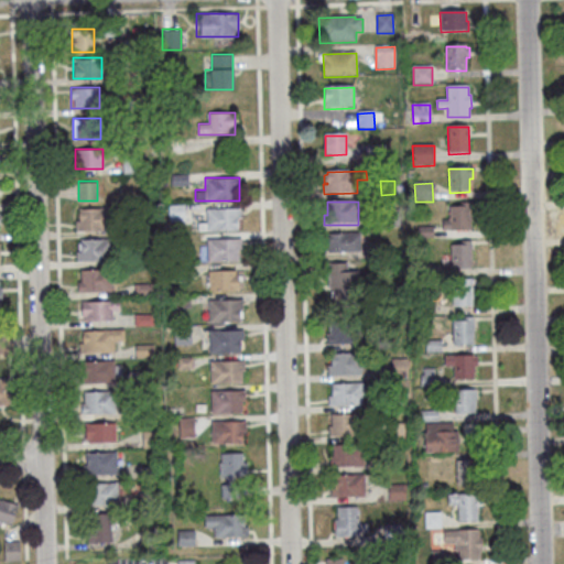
[(76,230),(107,230),(107,207),(76,207),(76,230)]
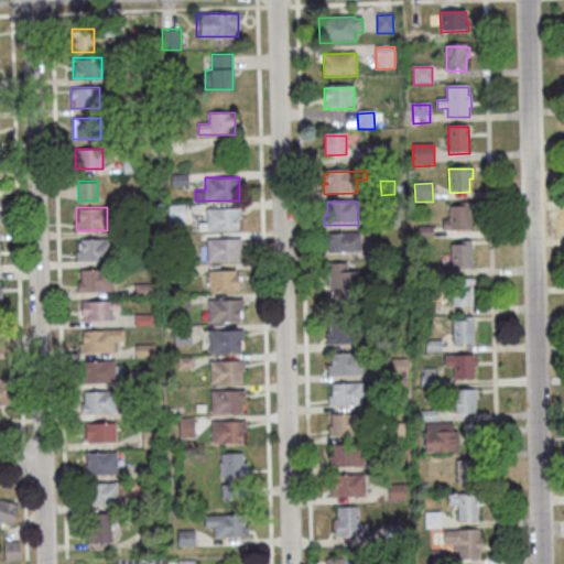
[(239,207),(206,207),(206,220),(199,220),(199,230),(239,230),(239,207)]
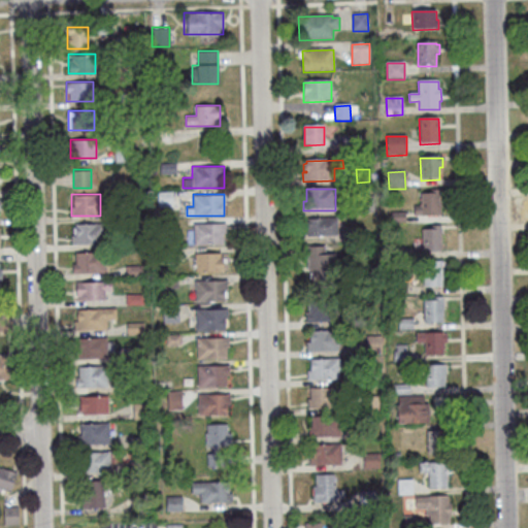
[(422,217),(415,217),(414,208),(421,207),(421,195),(440,195),(441,217),(422,218),(422,217)]
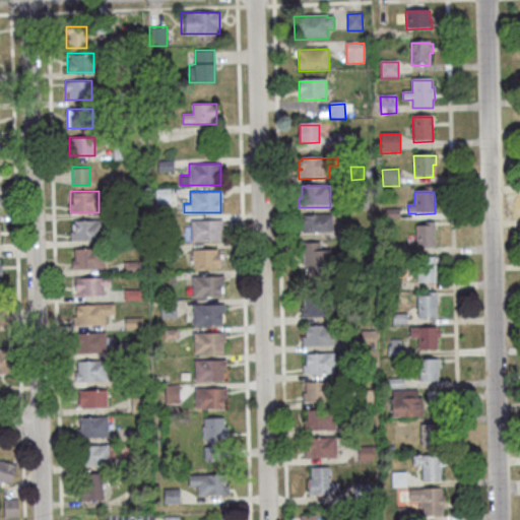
[(400,210),(400,220),(386,220),(385,210),(400,210)]
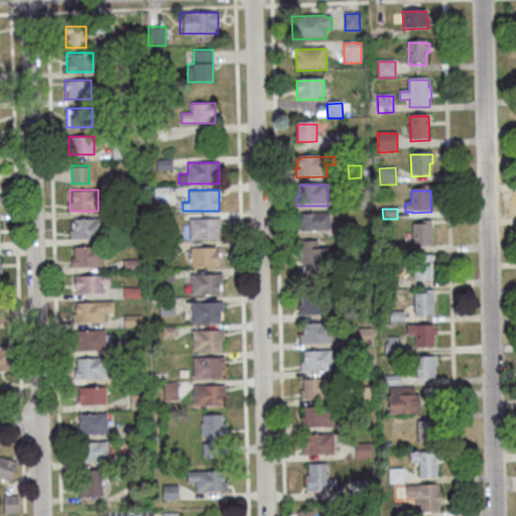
[(300,233),(299,225),(302,225),(302,215),(330,215),(330,232),(300,233)]
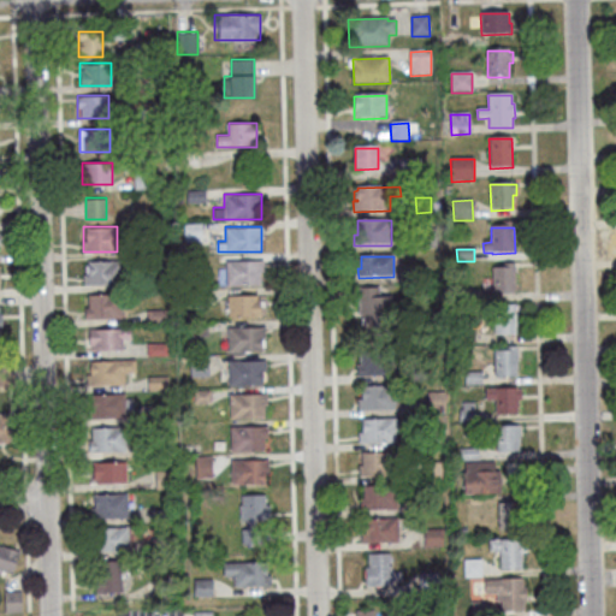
[(83,260),(83,285),(119,285),(119,260),(83,260)]
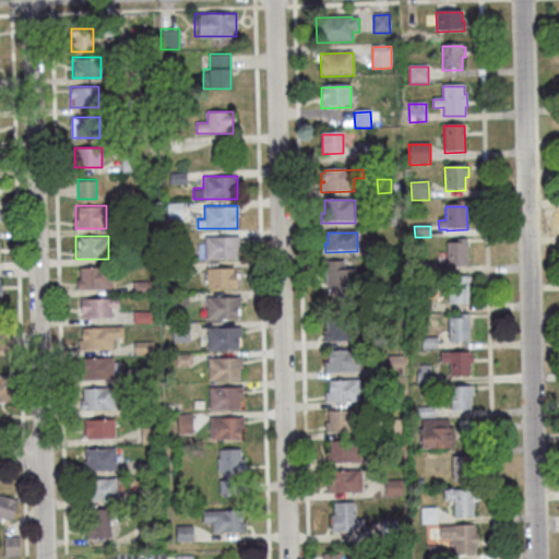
[(239,236),(206,236),(206,258),(239,258),(239,236)]
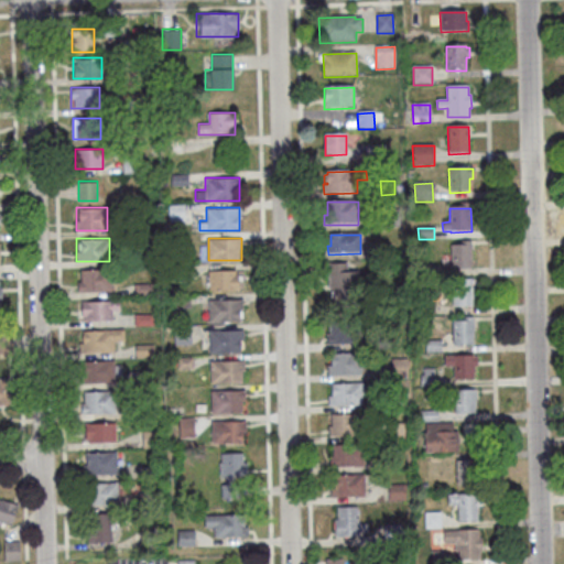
[(472,242),(473,263),(472,263),(472,270),(452,271),(451,247),(462,246),(462,242),(472,242)]
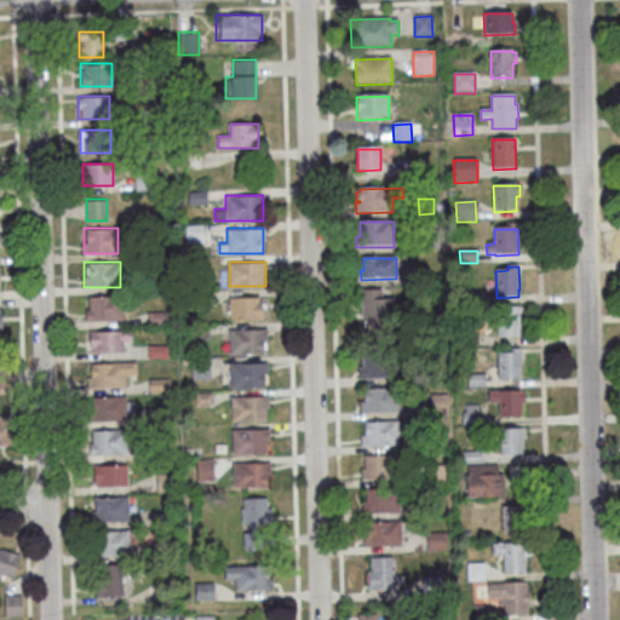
[(413,270),(430,269),(430,282),(413,283),(413,270)]
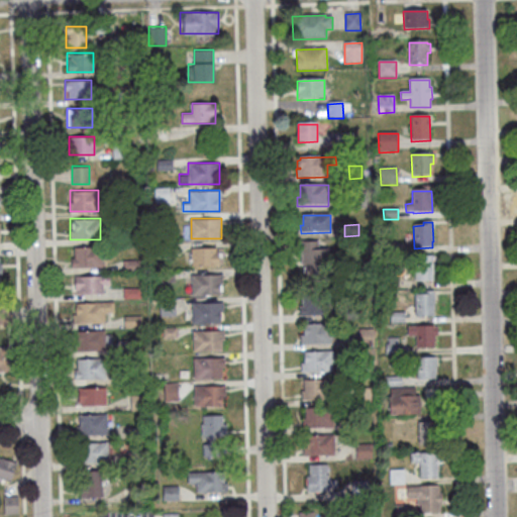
[(302,276),(301,243),(319,242),(319,250),(328,249),(329,276),(302,276)]
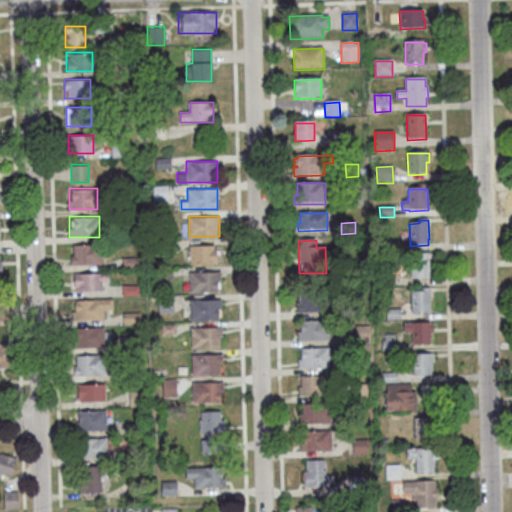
[(394,242),(394,252),(380,253),(380,243),(394,242)]
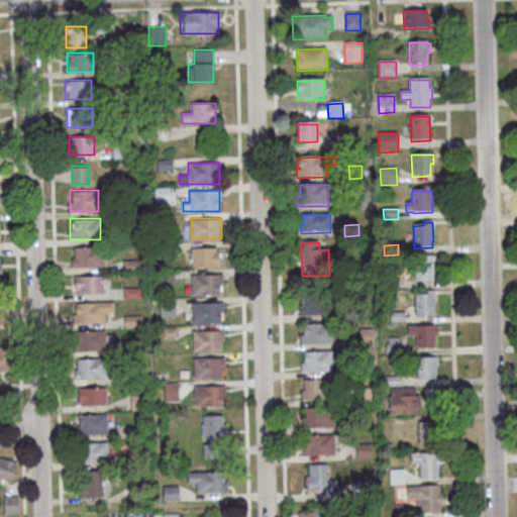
[(222,246),(191,246),(191,266),(222,266),(222,246)]
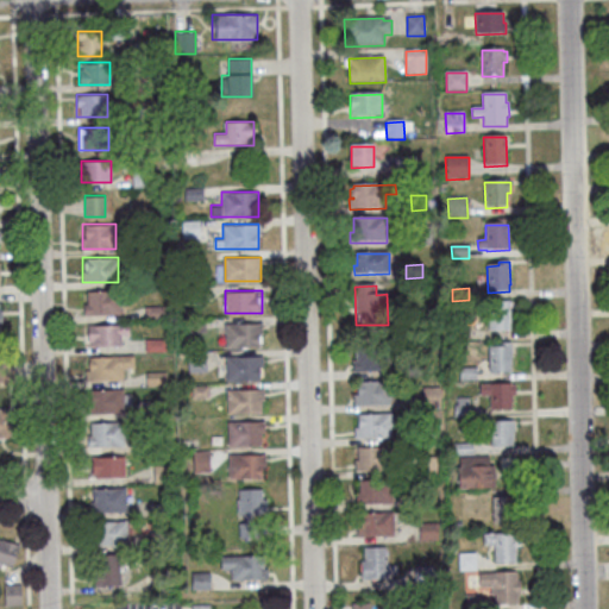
[(85,292),(85,316),(124,316),(124,292),(85,292)]
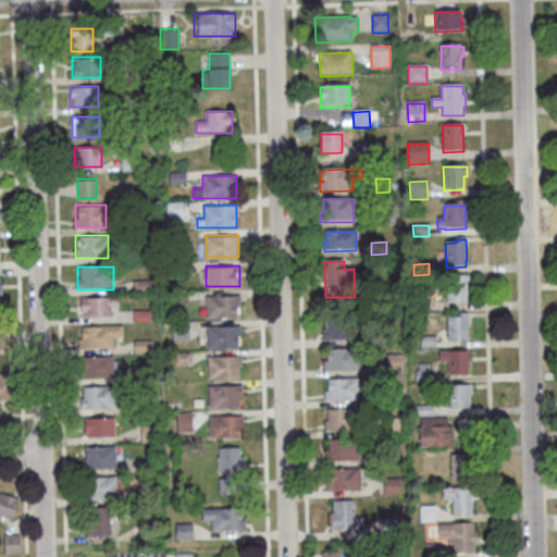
[(466,276),(467,305),(447,305),(446,277),(466,276)]
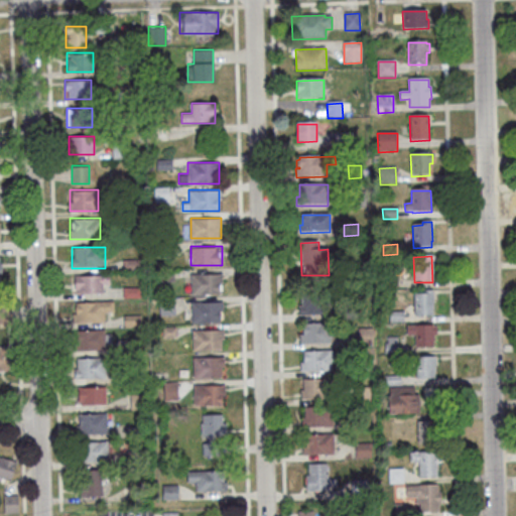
[(222,273),(190,273),(190,293),(222,293),(222,273)]
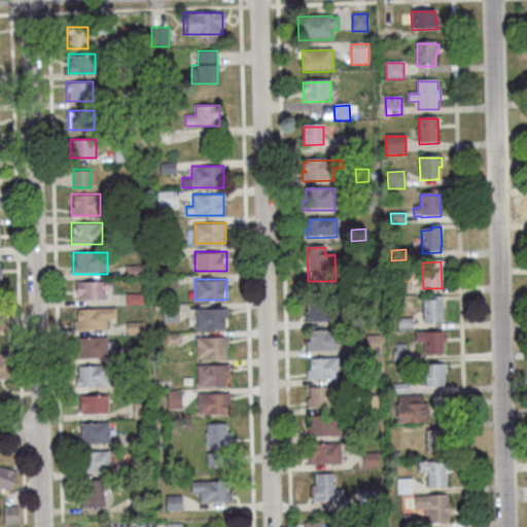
[(110,282),(74,282),(74,300),(110,300),(110,282)]
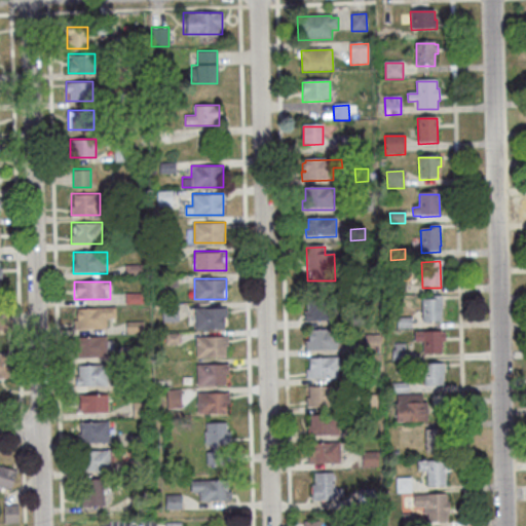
[(406,285),(407,295),(391,295),(391,285),(406,285)]
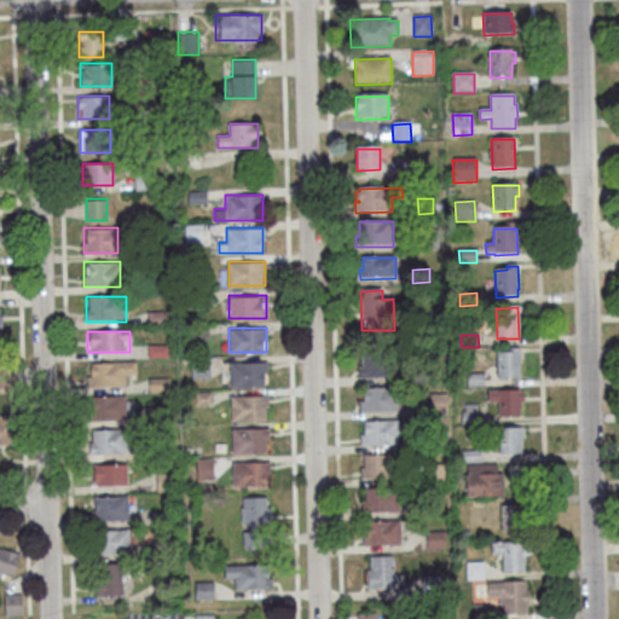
[(520,380),(497,381),(497,354),(509,354),(508,350),(519,350),(520,380)]
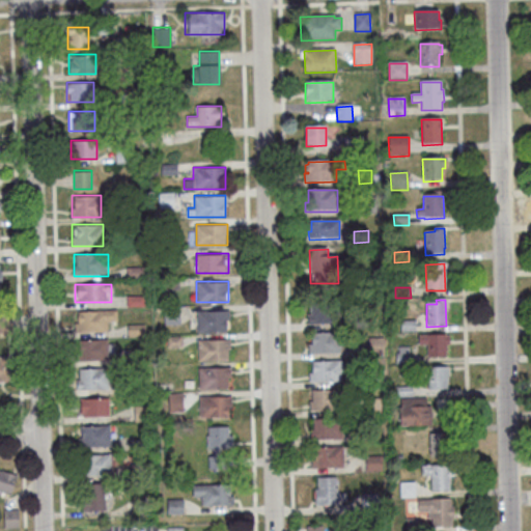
[(310,306),(340,305),(340,326),(308,326),(308,316),(310,316),(310,306)]
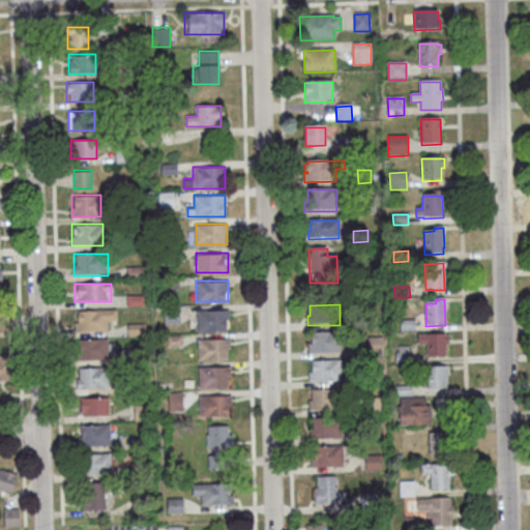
[(228,330),(228,310),(196,310),(196,330),(228,330)]
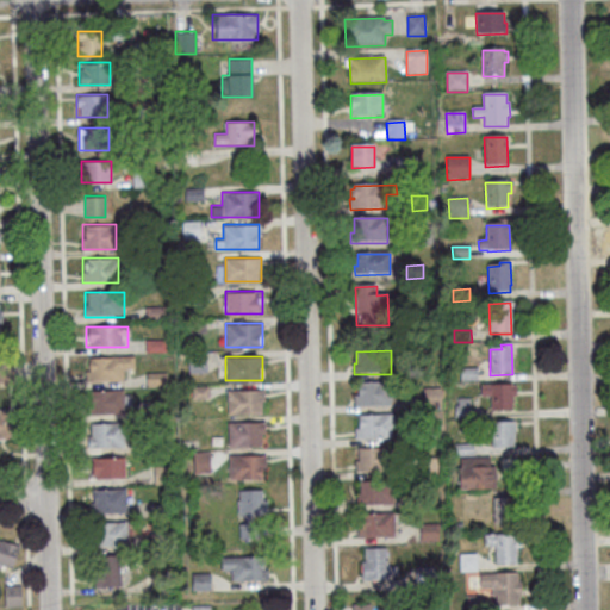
[(134,368),(134,358),(88,358),(88,383),(123,383),(123,368),(134,368)]
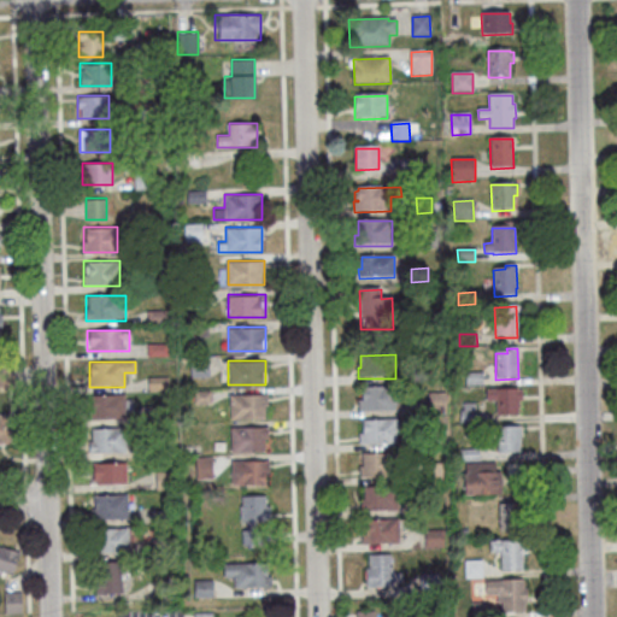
[(466,375),(483,375),(483,387),(466,387),(466,375)]
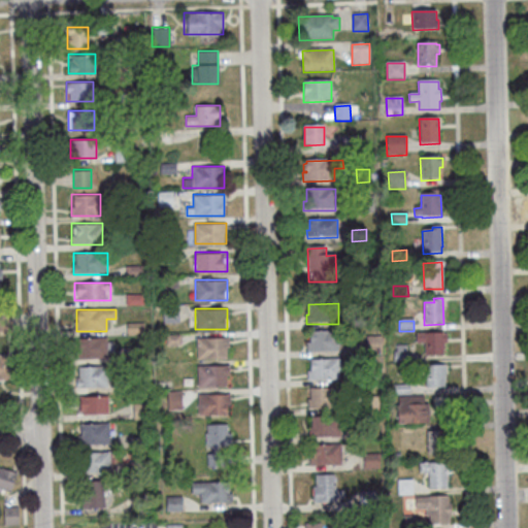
[(307,354),(307,344),(310,344),(310,332),(338,332),(339,353),(307,354)]
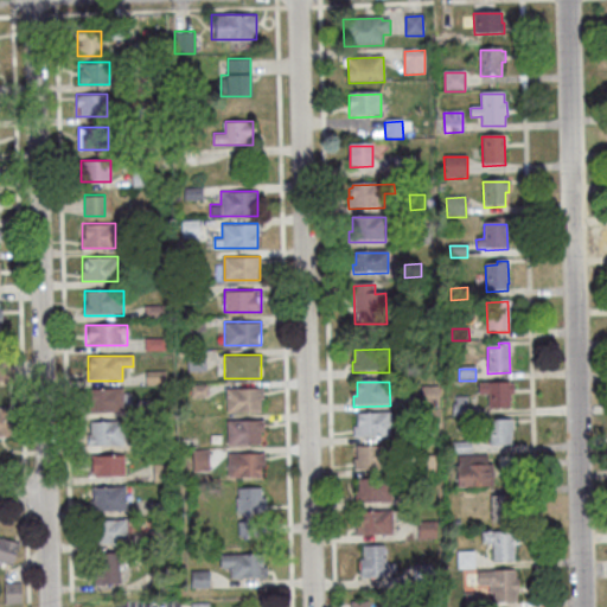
[(489,396),(479,396),(479,384),(510,383),(510,385),(513,385),(513,396),(510,396),(511,410),(490,410),(489,396)]
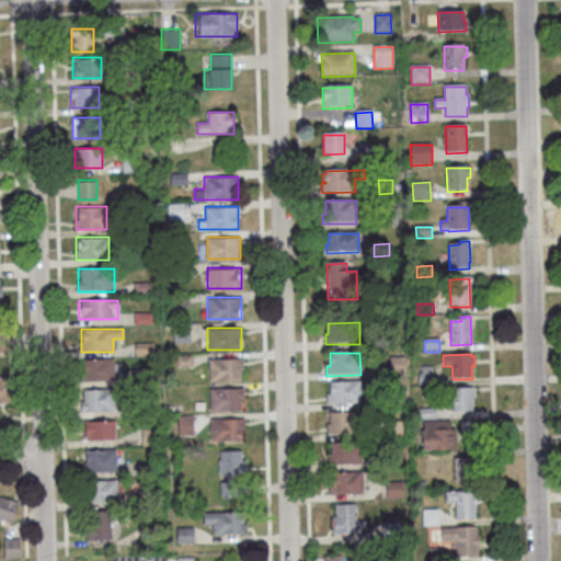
[(208,358),(208,380),(242,380),(242,358),(208,358)]
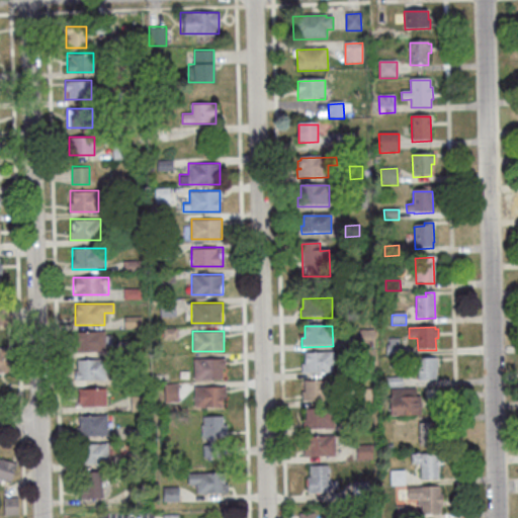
[(104,332),(73,332),(73,352),(104,352),(104,332)]
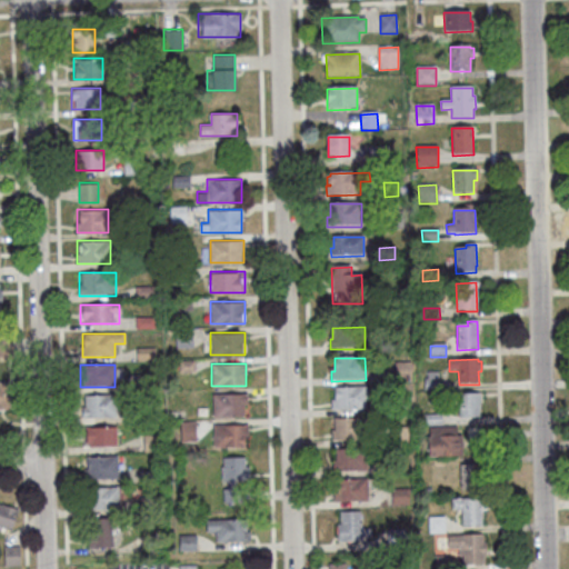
[(396,365),(411,365),(412,382),(396,383),(396,365)]
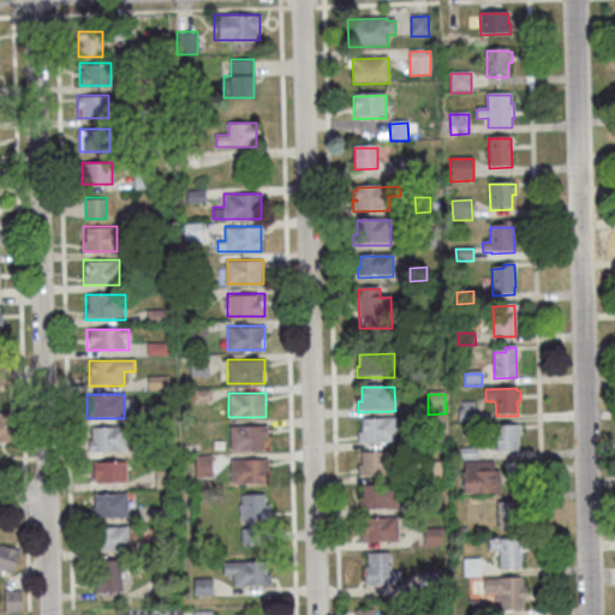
[(473,404),(475,411),(476,411),(477,423),(459,424),(459,404),(473,404)]
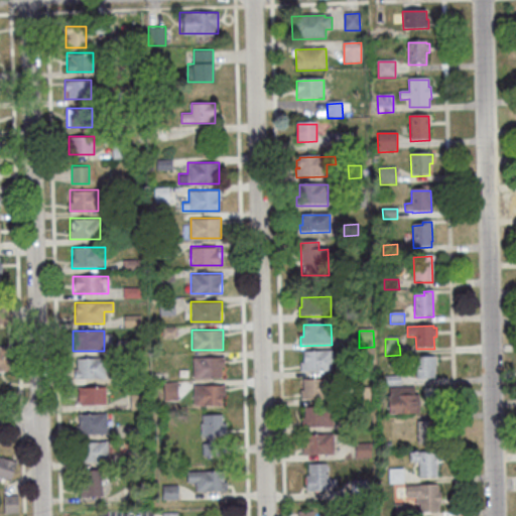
[(0,371),(10,372),(10,349),(0,349),(0,371)]
